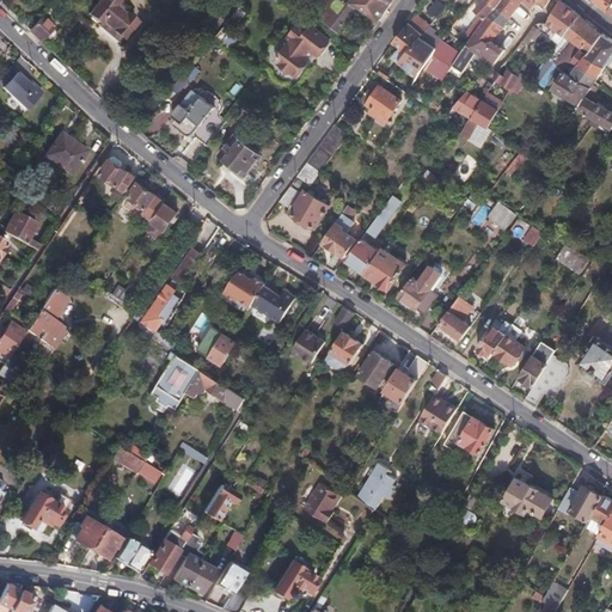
[(99,0),(89,14),(90,16),(96,22),(97,20),(99,23),(98,24),(120,42),(128,34),(129,34),(134,28),(133,26),(138,20),(135,19),(136,17),(128,10),(127,12),(124,11),(123,12),(115,5),(118,0),(99,0)]
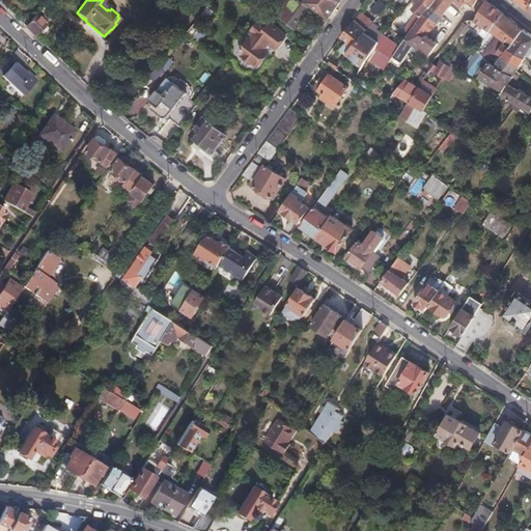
[(310,6),(300,0),(281,0),(280,2),(284,5),(278,14),(296,26),(310,6)]
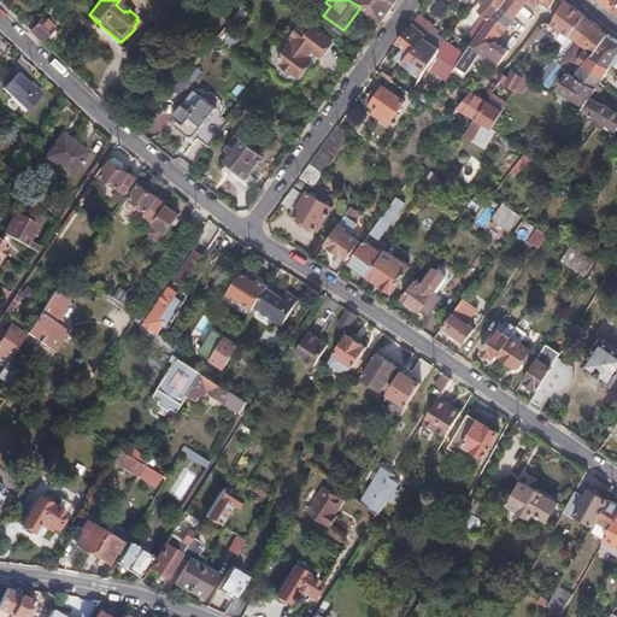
[(391,0),(354,0),(354,1),(383,22),(395,4),(391,0)]
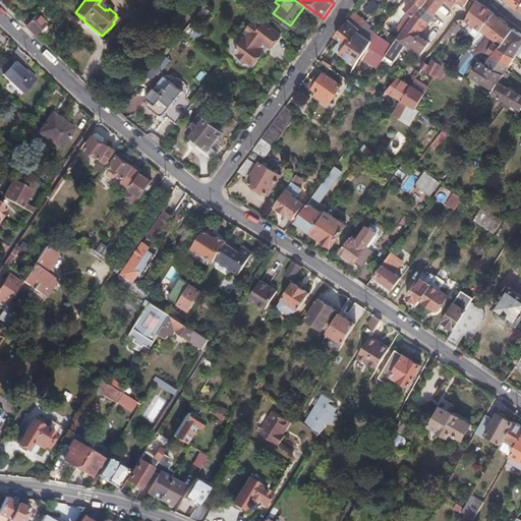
[(371,0),(363,11),(371,16),(381,5),(372,0),(371,0)]
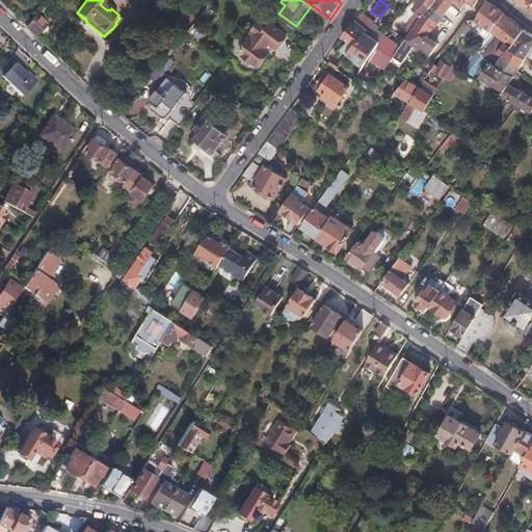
[(429,4),(432,0),(420,0),(413,8),(419,16),(423,11),(429,4)]
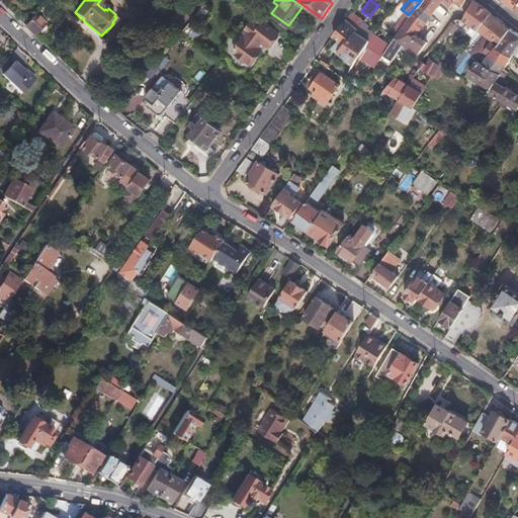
[(421,0),(418,4),(431,15),(442,2),(439,0),(421,0)]
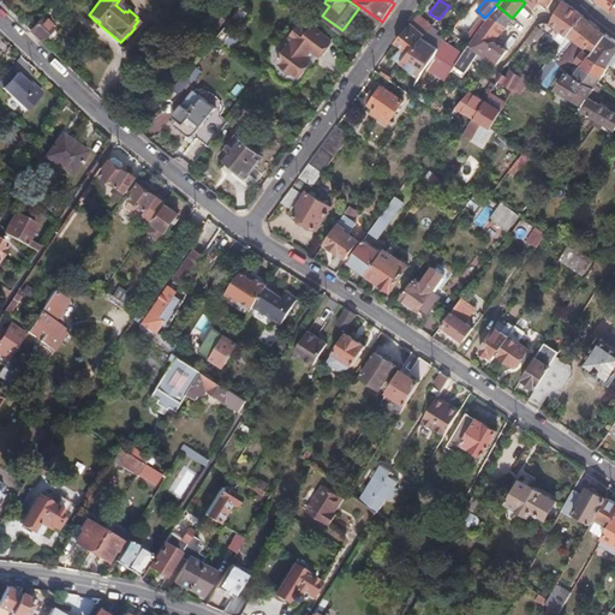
[(553,41),(559,46),(583,17),(562,0),(562,1),(550,23),(551,23),(561,31),(553,41)]
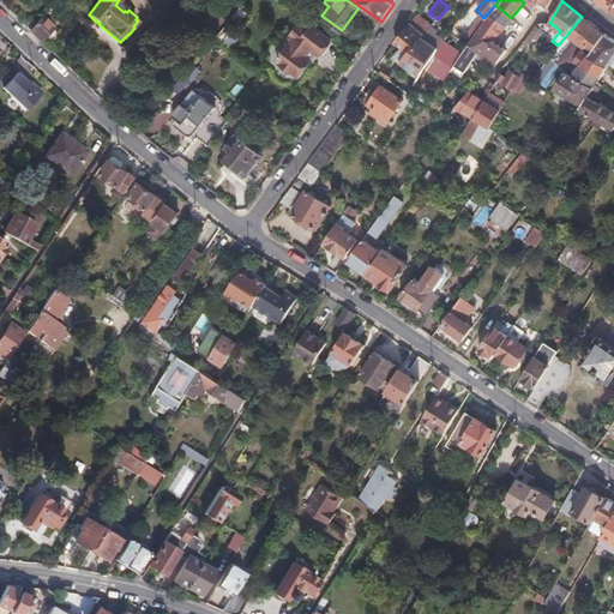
[(613,6),(613,0),(595,0),(612,11),(613,6)]
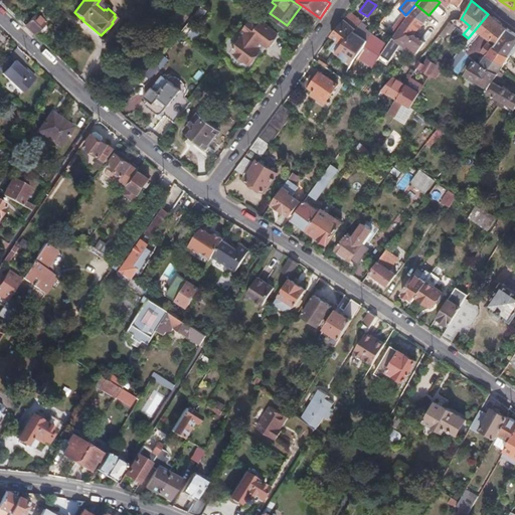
[(423,21),(428,15),(415,4),(409,11),(423,21)]
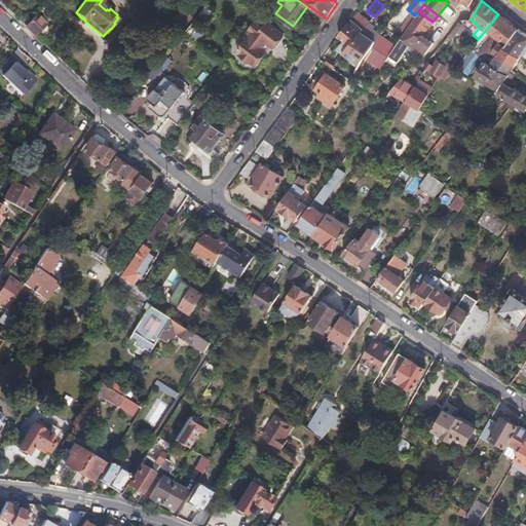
[(351,19),(365,30),(366,28),(371,22),(358,10),(351,19)]
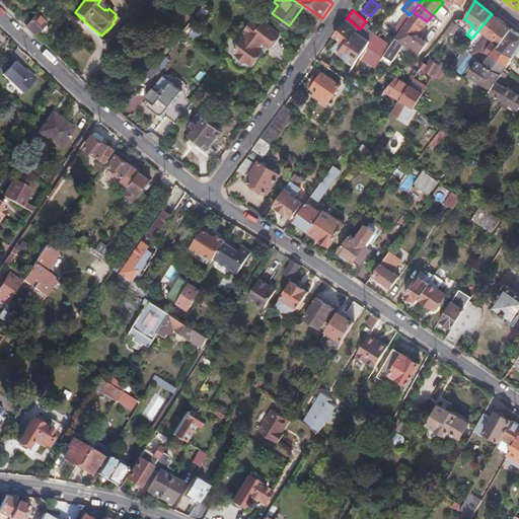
[(409,18),(423,28),(427,21),(413,11),(409,15),(410,16),(409,18)]
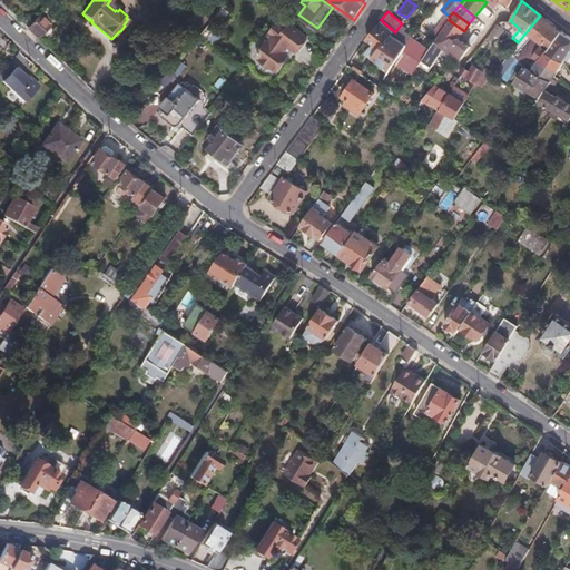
[(28,28),(38,38),(51,22),(41,13),(28,28)]
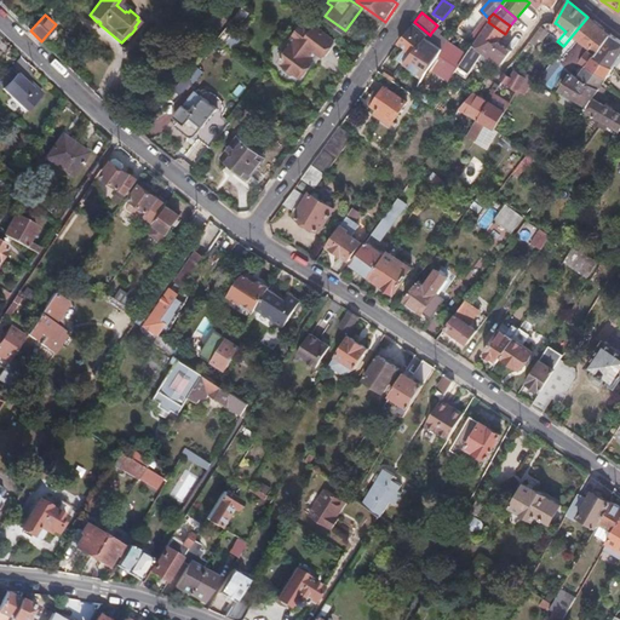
[(593,21),(587,17),(563,46),(568,51),(578,40),(593,21)]
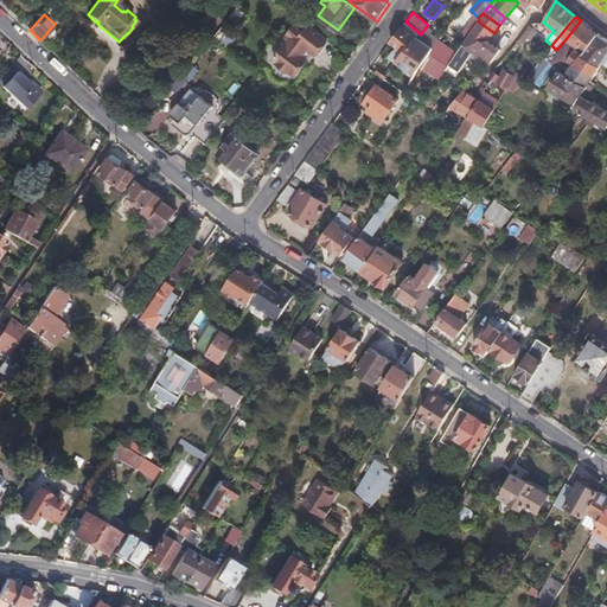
[(577,48),(580,44),(592,29),(586,25),(581,20),(566,39),(577,48)]
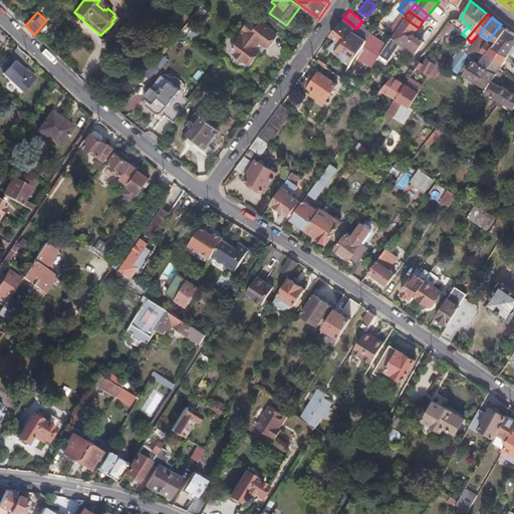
[(401,24),(414,34),(415,32),(419,28),(405,18),(401,24)]
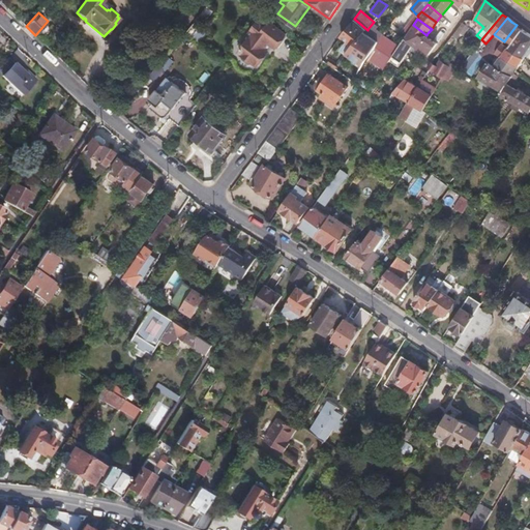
[(463,22),(451,36),(459,42),(475,20),(474,20),(474,21),(471,19),(463,22)]
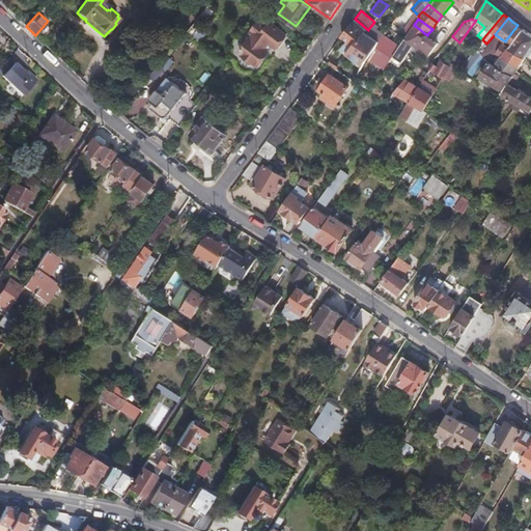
[(185,32),(191,37),(200,25),(194,21),(185,32)]
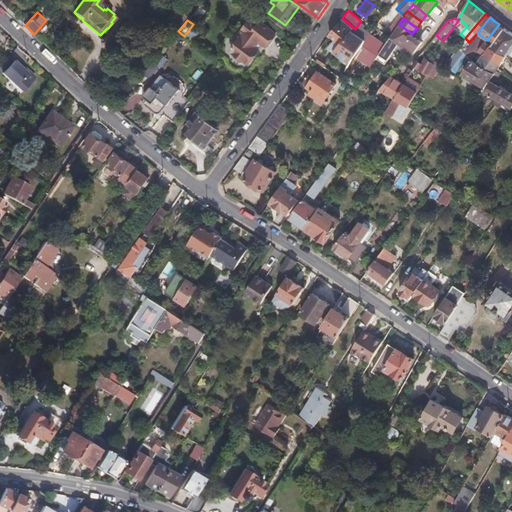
[(250,22),(239,36),(258,51),(259,49),(257,47),(261,43),(263,44),(266,46),(267,45),(272,39),(277,33),(262,21),(257,27),(250,22)]
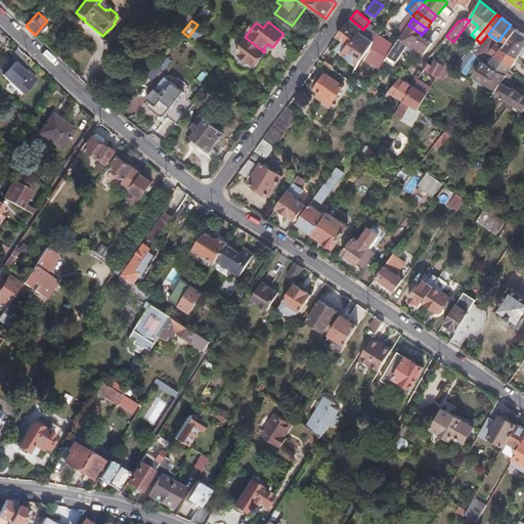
[(386,25),(382,32),(387,35),(394,25),(389,22),(386,25)]
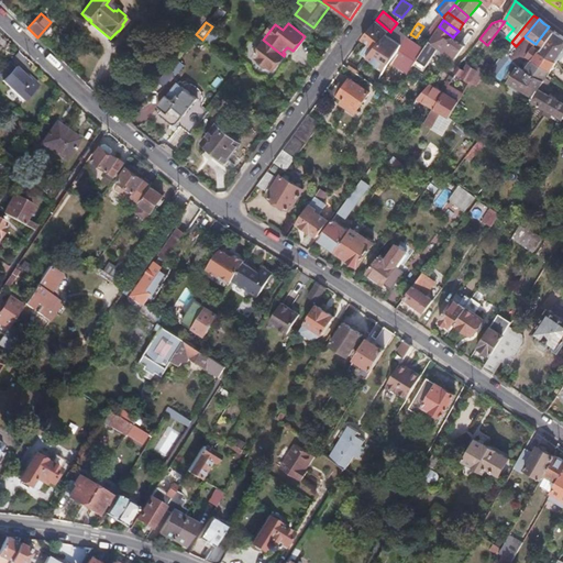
[(367,59),(368,57),(384,40),(387,34),(375,24),(364,37),(370,42),(362,51),(363,51),(361,54),(367,59)]
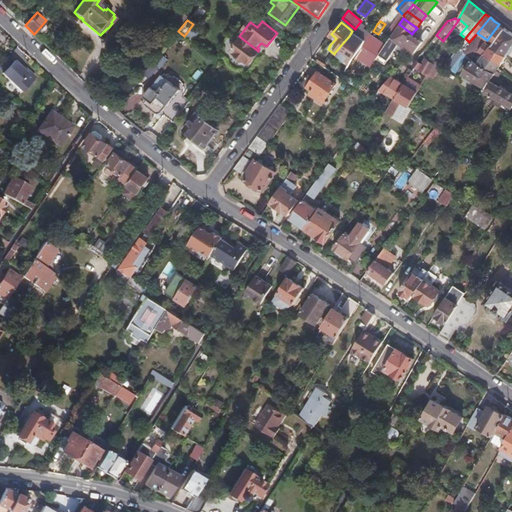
[(384,46),(373,63),(383,70),(389,62),(392,53),(399,43),(413,53),(422,41),(412,34),(399,24),(384,46)]
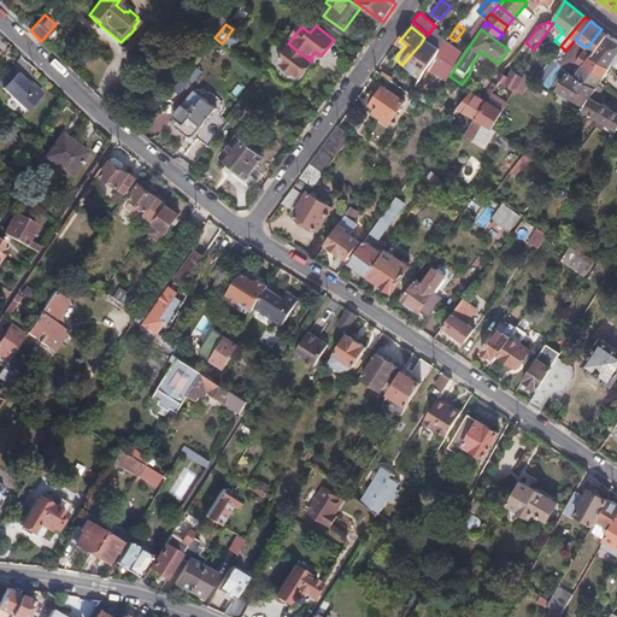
[(589,45),(595,50),(607,34),(601,29),(589,45)]
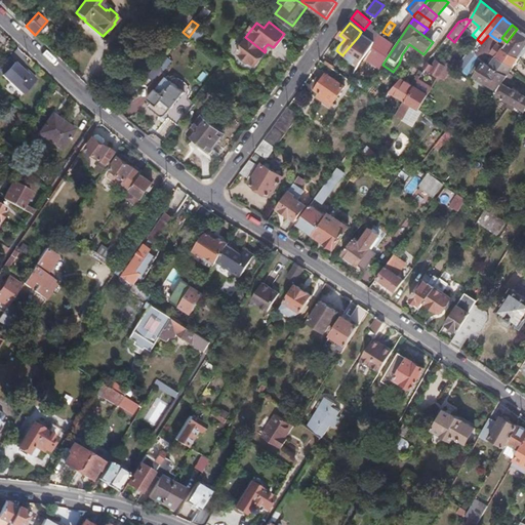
[(375,42),(378,37),(365,28),(364,30),(361,32),(375,42)]
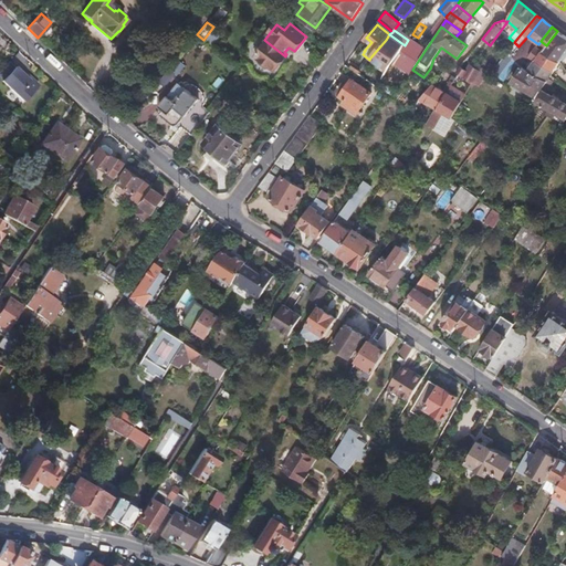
[(542,51),(559,62),(565,52),(565,37),(557,31),(546,45),(544,49),(542,51)]
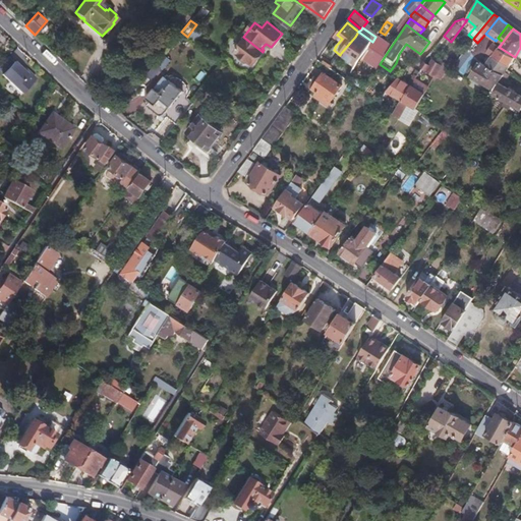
[(487,51),(496,41),(485,34),(477,43),(487,51)]
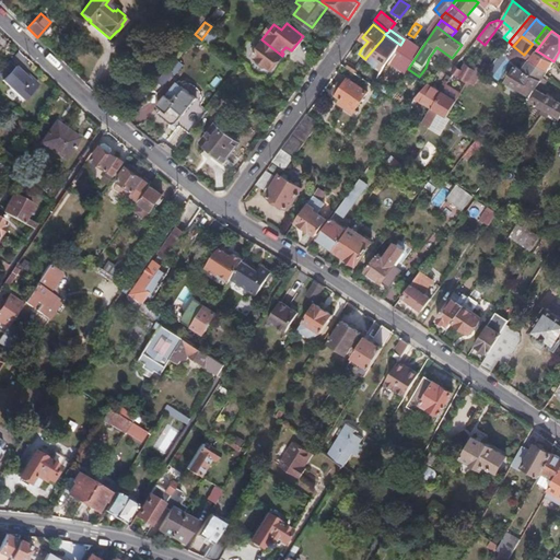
[(277,63),(282,56),(261,39),(258,43),(261,45),(258,49),(277,63)]
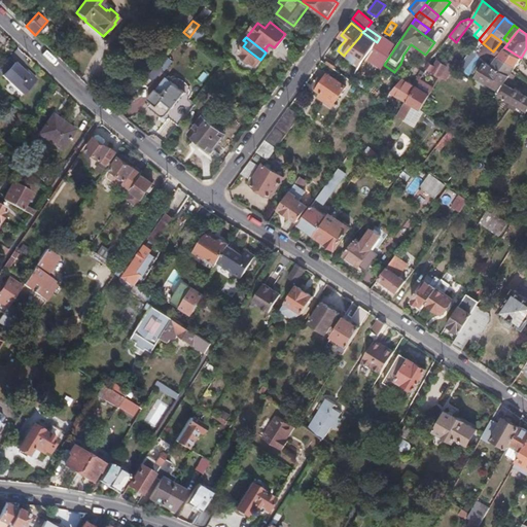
[(361,65),(366,58),(374,46),(359,37),(345,54),(361,65)]
